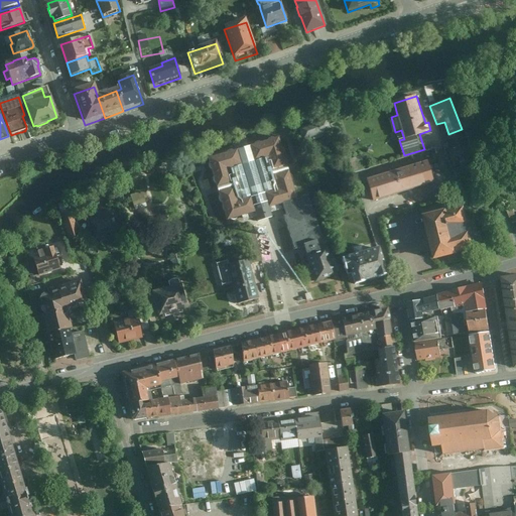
[(327,119),(299,127),(303,140),(331,131),(327,119)]
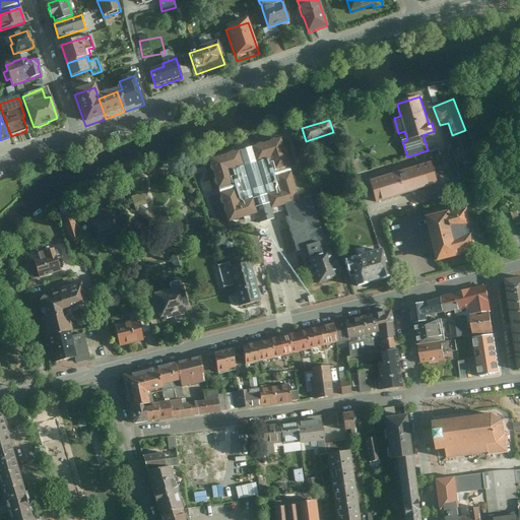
[(451,149),(461,176),(479,169),(465,130),(452,135),(457,147),(451,149)]
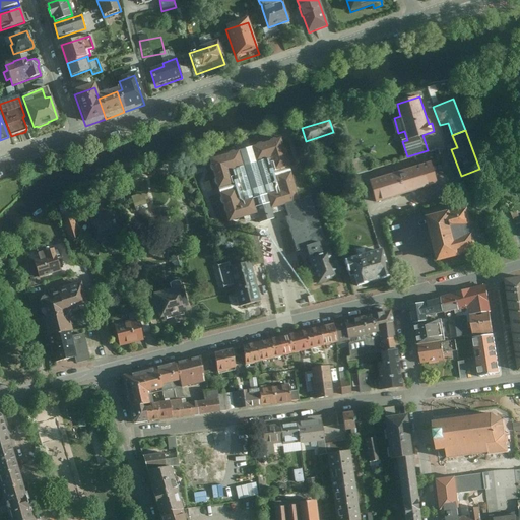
[(210,159),(230,221),(301,200),(281,137),(210,159)]
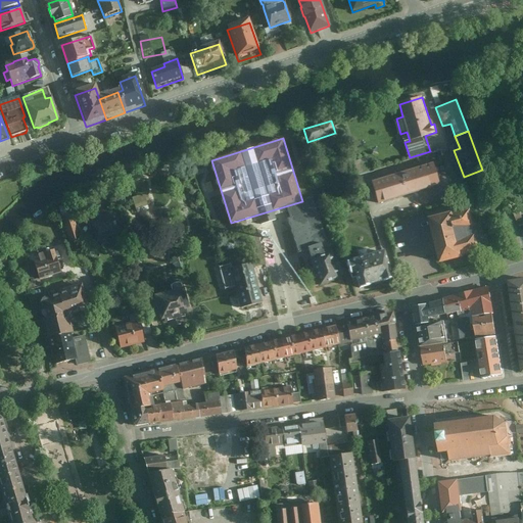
[(375,182),(383,204),(439,186),(431,163),(375,182)]
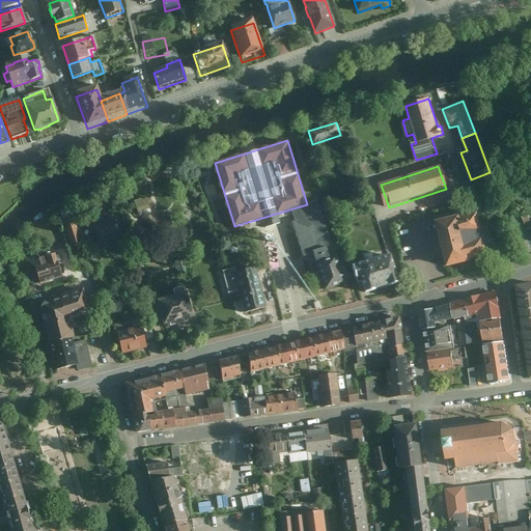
[(440,220),(453,267),(477,260),(476,257),(493,253),(482,212),(465,217),(464,214),(440,220)]
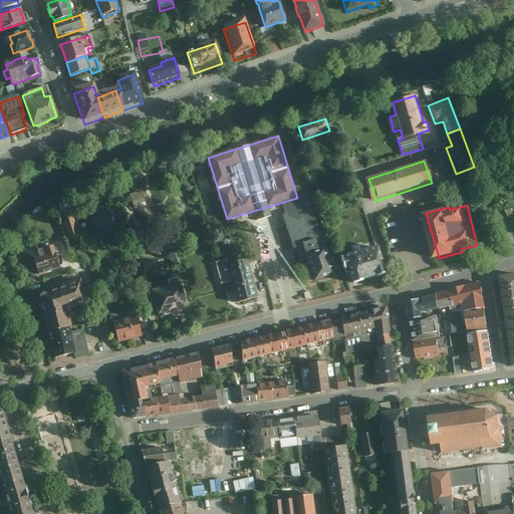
[(73,209),(62,213),(71,238),(82,234),(73,209)]
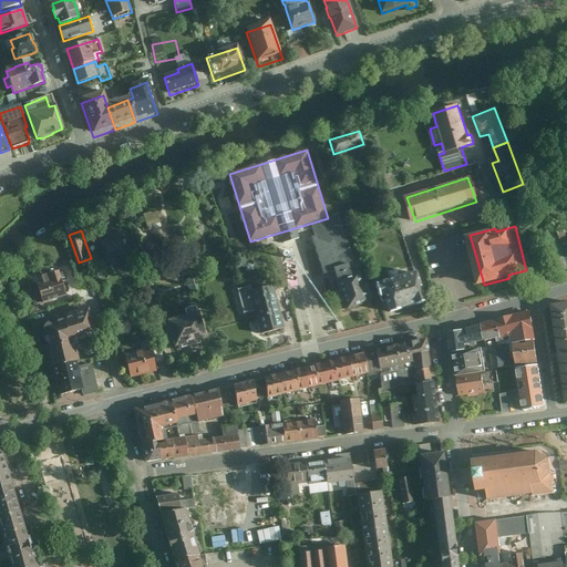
[(124,232),(101,238),(106,260),(131,254),(124,232)]
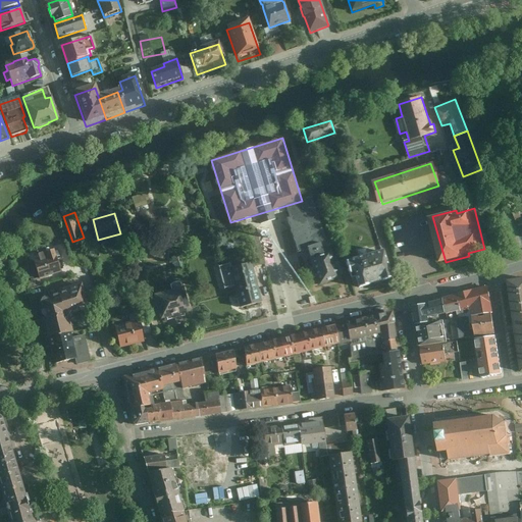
[(252,262),(253,267),(266,263),(261,243),(257,227),(250,228),(255,247),(249,248),(252,262)]
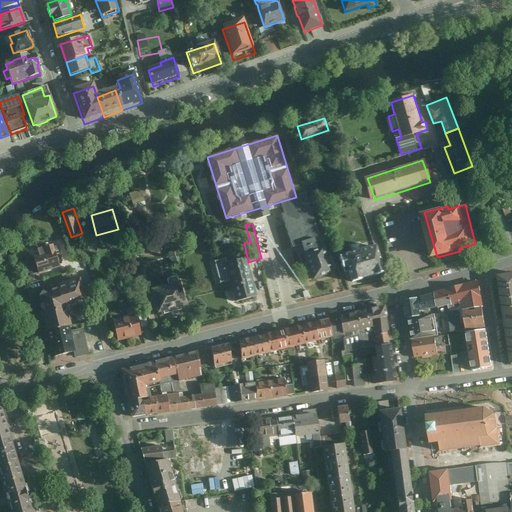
[(306,226),(294,230),(298,242),(310,237),(306,226)]
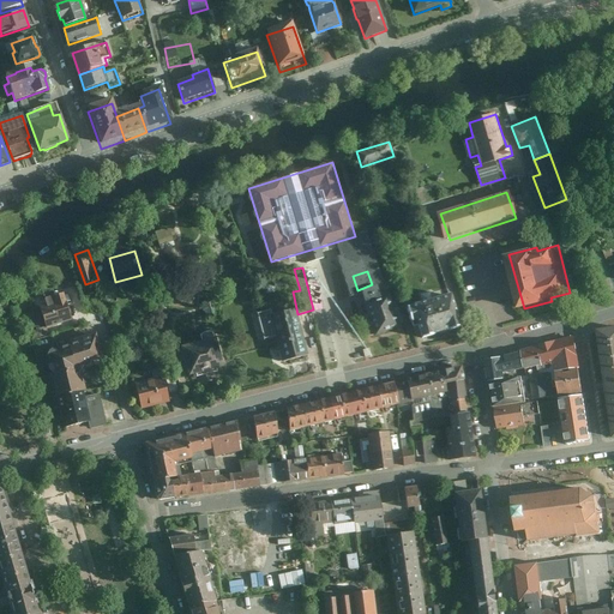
[(50,327),(74,320),(67,295),(59,298),(58,292),(41,296),(50,327)]
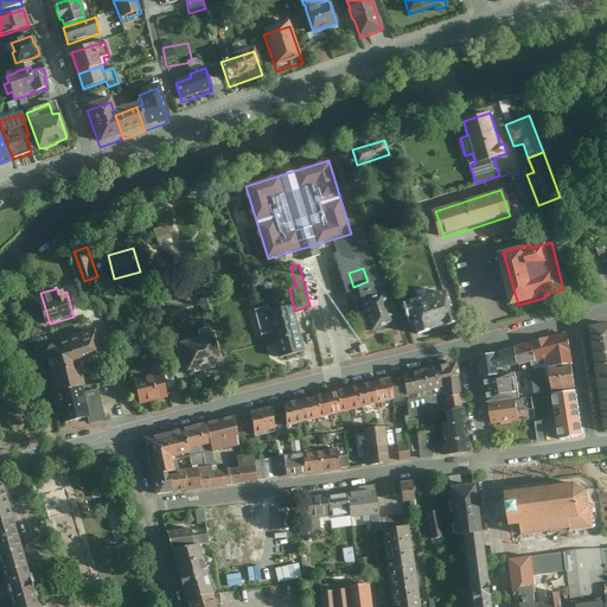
[(366,311),(359,313),(363,324),(369,321),(372,332),(397,323),(387,291),(362,299),(366,311)]
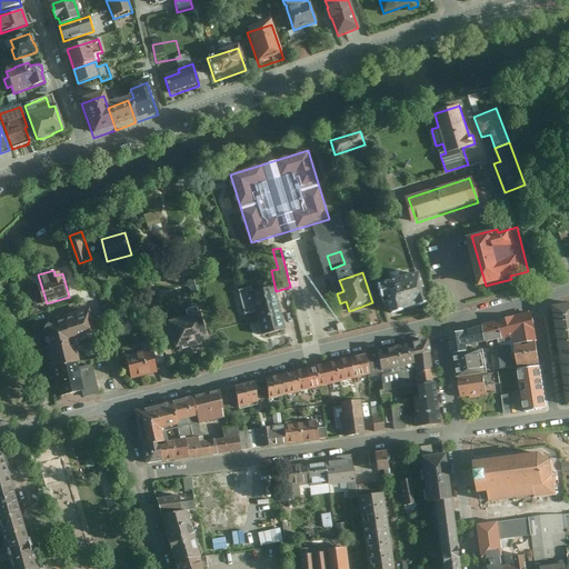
[(428,306),(418,276),(377,286),(381,301),(387,300),(392,316),(428,306)]
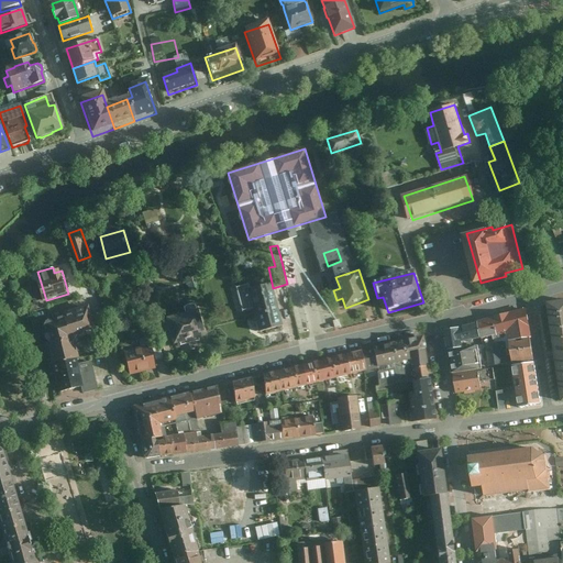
[(243,310),(253,308),(260,331),(283,326),(273,288),(272,283),(249,289),(247,284),(236,287),(243,310)]
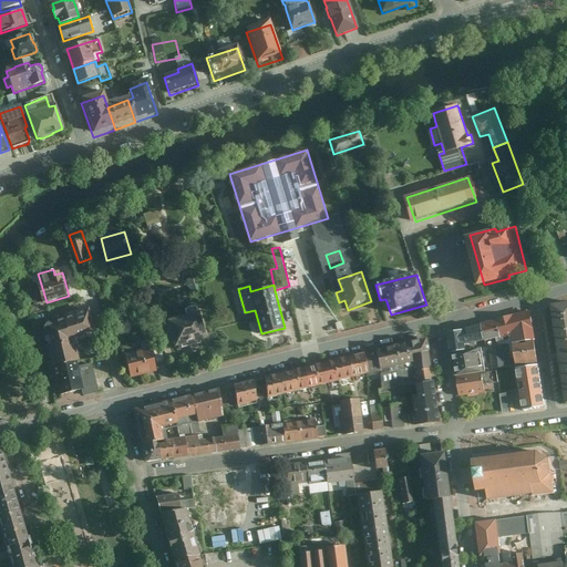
[(566,302),(550,306),(556,339),(566,337),(566,302)]
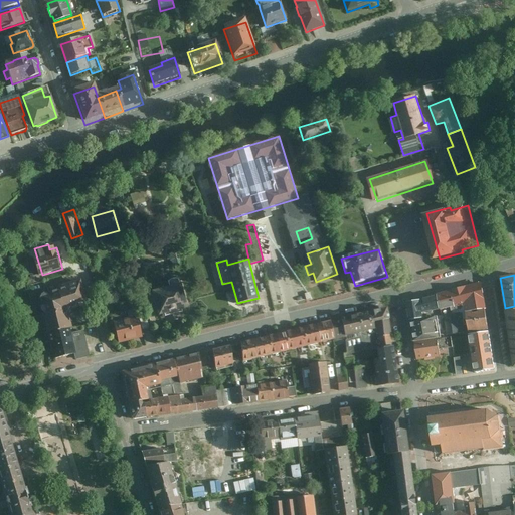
[(169,283),(169,286),(153,290),(159,315),(188,308),(182,282),(180,283),(177,279),(173,278),(170,280),(169,283)]
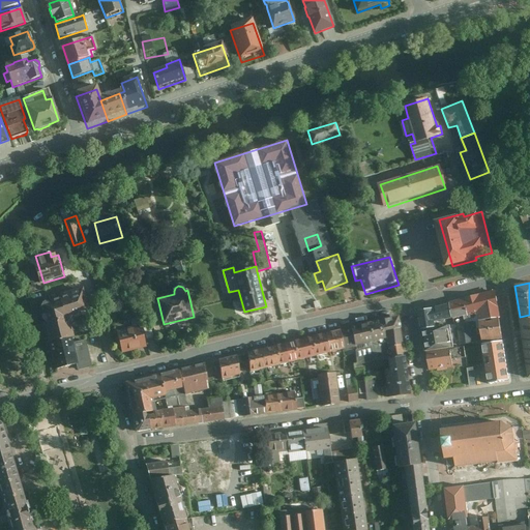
[(39,302),(46,321),(52,346),(72,341),(67,319),(92,311),(85,289),(39,302)]
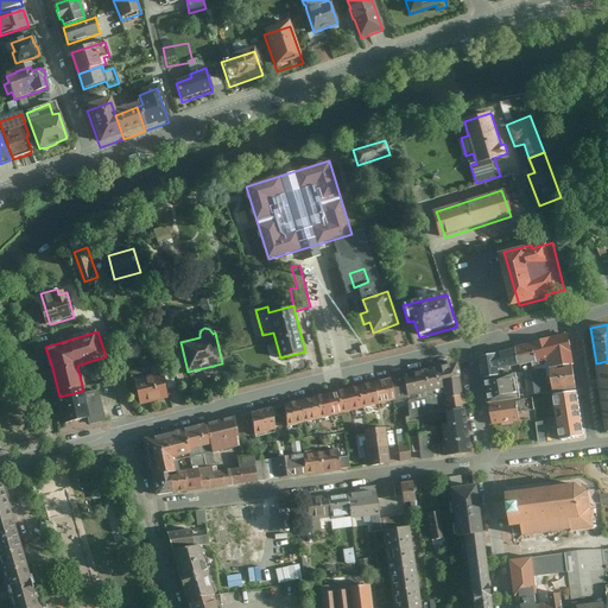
[(551,371),(576,368),(570,336),(538,344),(543,365),(550,363),(551,371)]
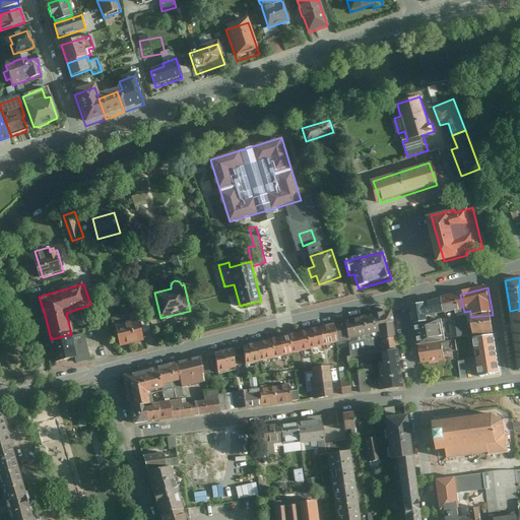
[(464,312),(460,295),(443,299),(447,315),(464,312)]
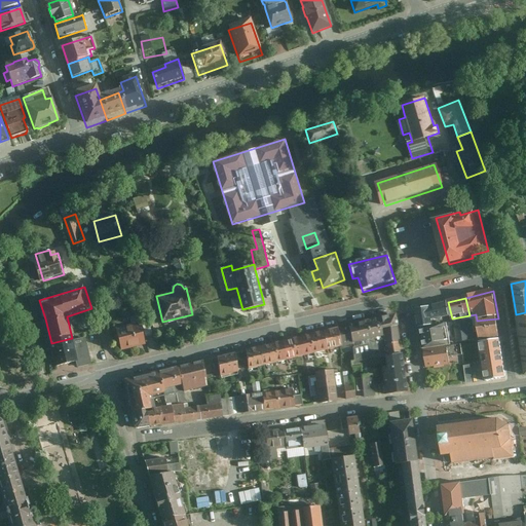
[(418,309),(421,330),(438,328),(435,306),(418,309)]
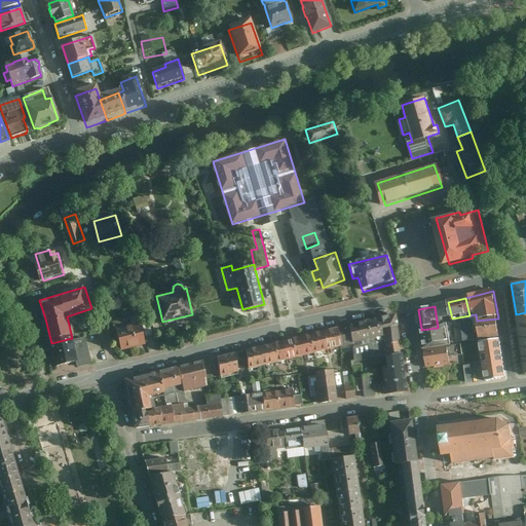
[(525,344),(525,312),(516,314),(520,345),(525,344)]
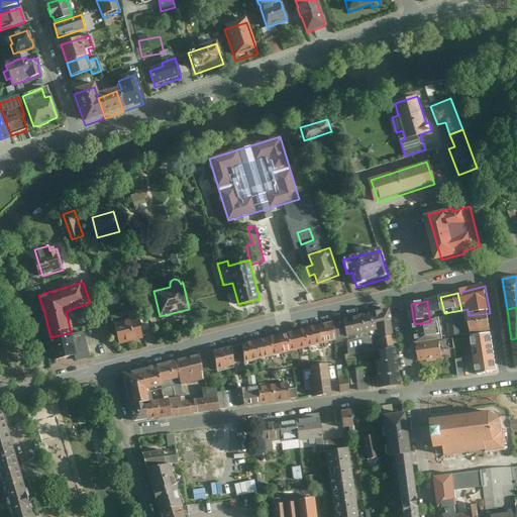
[(390,308),(343,318),(348,337),(380,329),(378,322),(391,320),(390,308)]
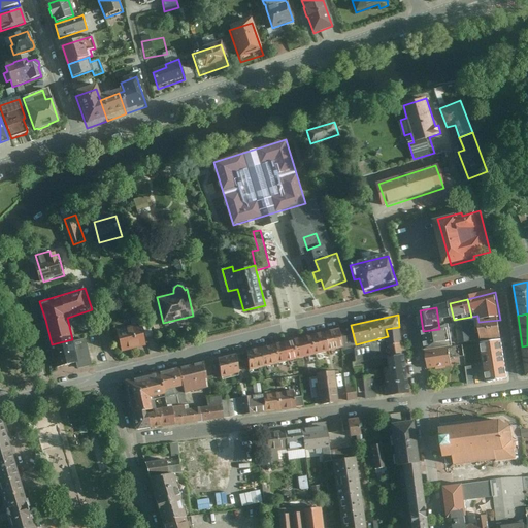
[(114,326),(121,353),(146,347),(140,320),(114,326)]
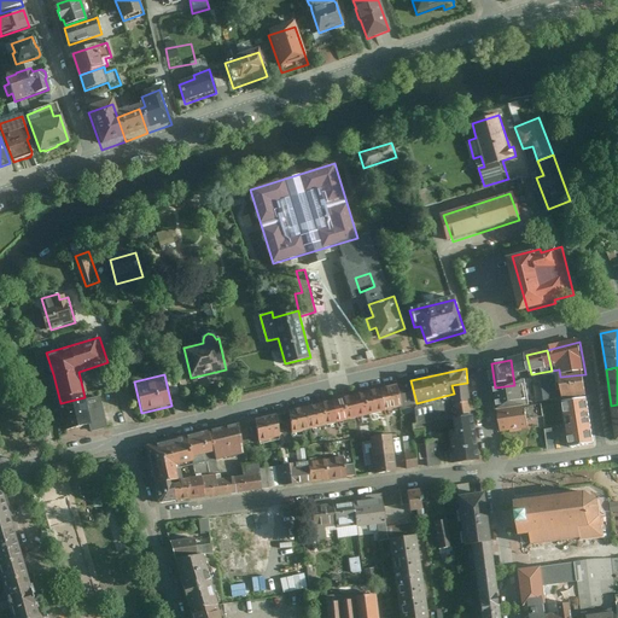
[(564,402),(589,398),(586,374),(560,377),(564,402)]
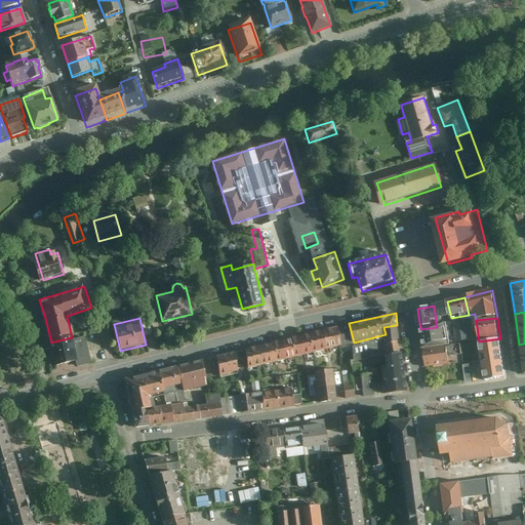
[(472,319),(454,321),(457,341),(475,339),(472,319)]
